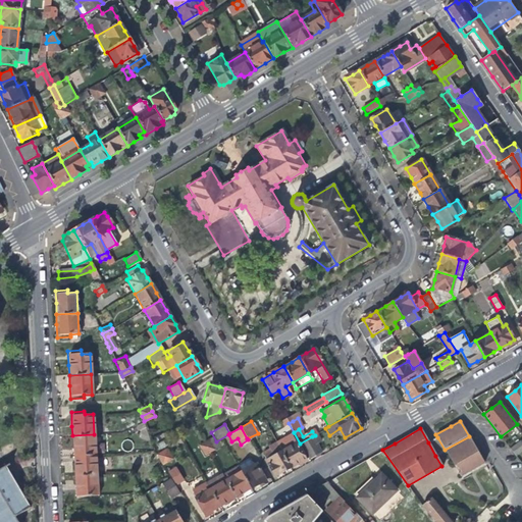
[(95,455),(94,434),(72,435),(73,449),(73,456),(95,455)]
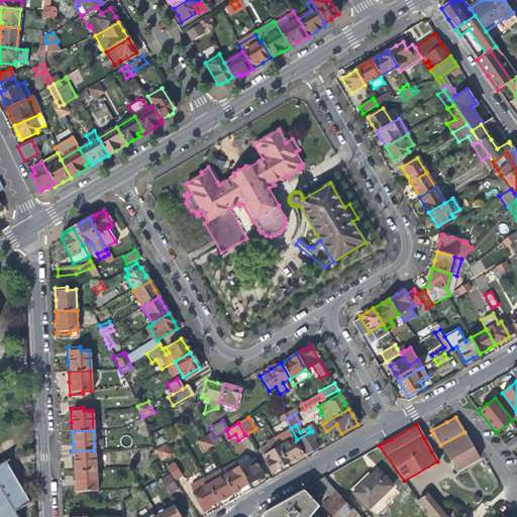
[(273,438),(274,440),(287,462),(294,458),(302,454),(288,430),(273,438)]
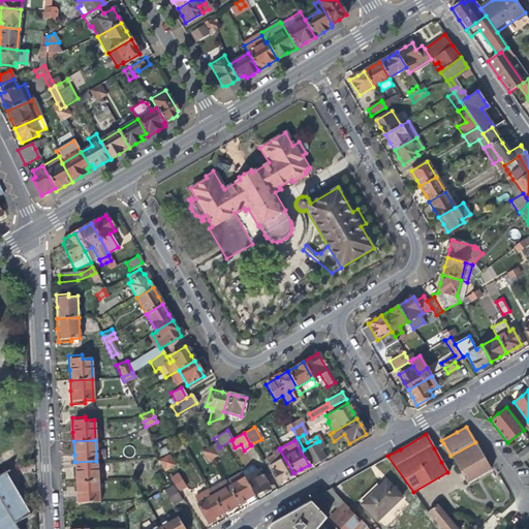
[(324,457),(316,442),(304,449),(312,464),(324,457)]
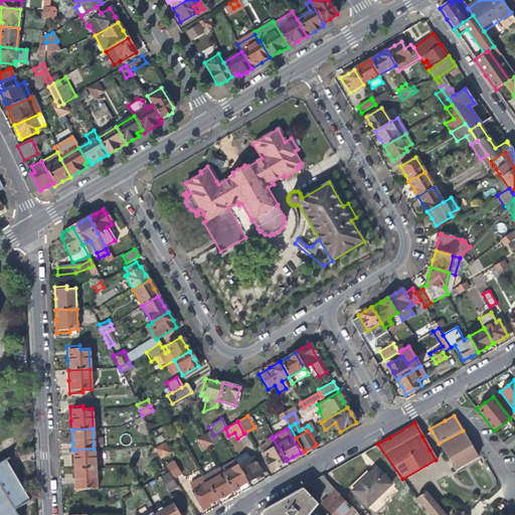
[(478,458),(463,431),(439,444),(455,471),(478,458)]
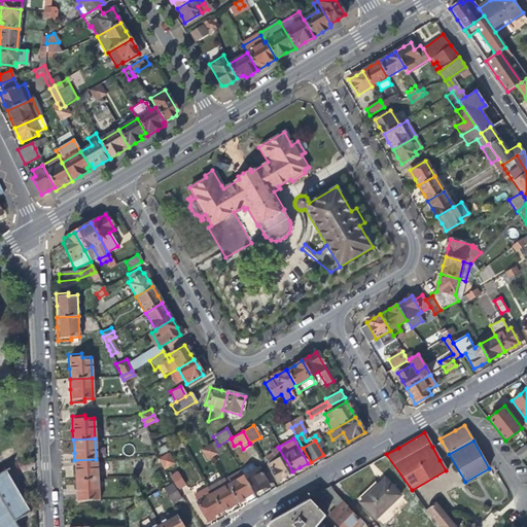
[(432,447),(440,460),(449,454),(442,442),(435,445),(432,447)]
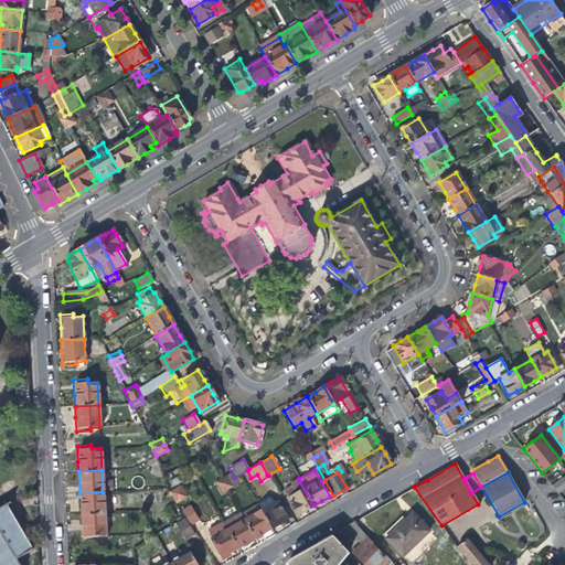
[(564,479),(563,477),(552,484),(557,492),(564,487),(564,479)]
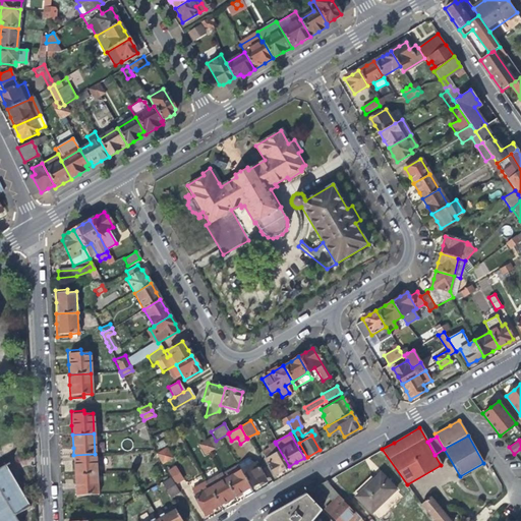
[(219,446),(216,441),(206,446),(209,451),(219,446)]
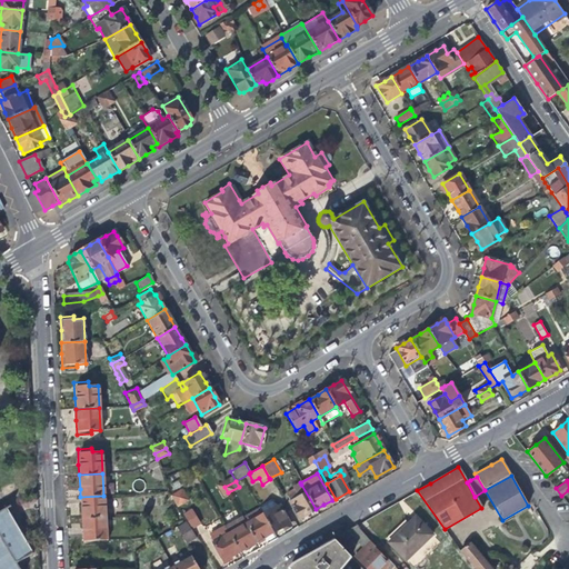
[(222,496),(228,492),(225,487),(221,482),(217,485),(222,496)]
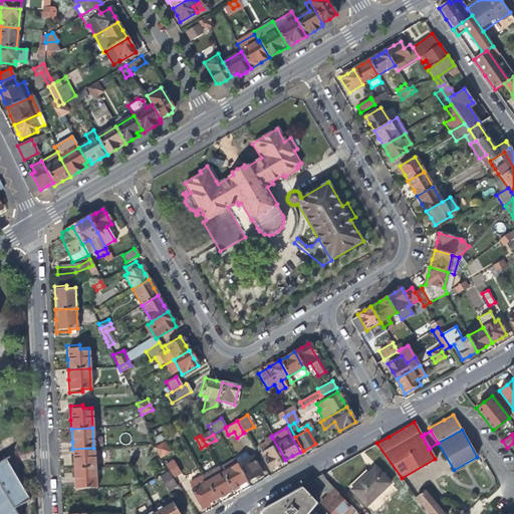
[(278,464),(285,460),(272,438),(267,441),(270,448),(261,453),(270,469),(278,464)]
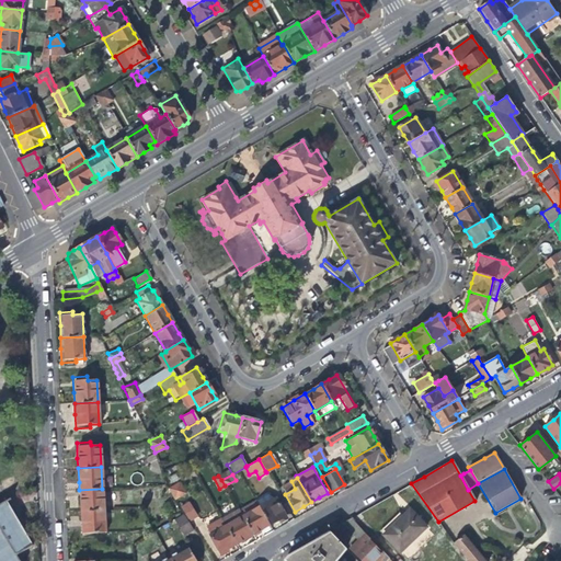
[(168,489),(174,499),(184,492),(179,482),(168,489)]
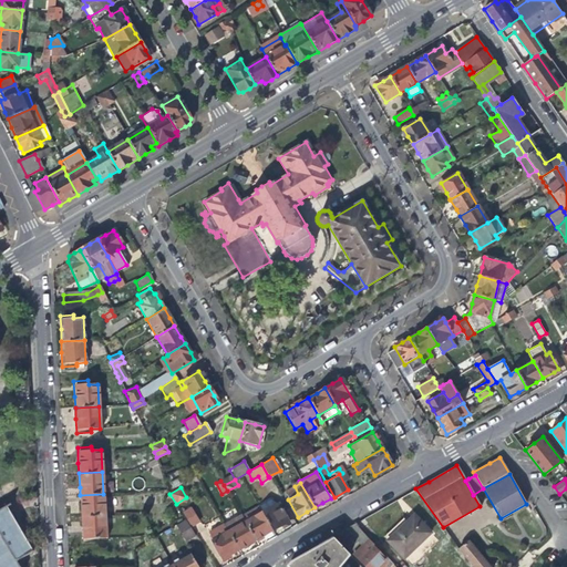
[(104,516),(103,494),(80,495),(80,506),(81,517),(104,516)]
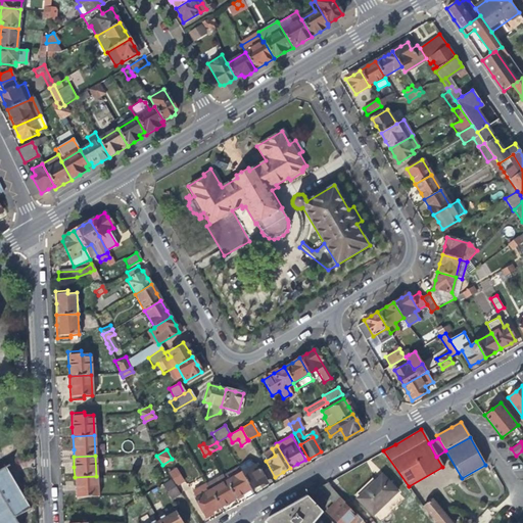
[(238,467),(241,472),(254,465),(251,459),(238,467)]
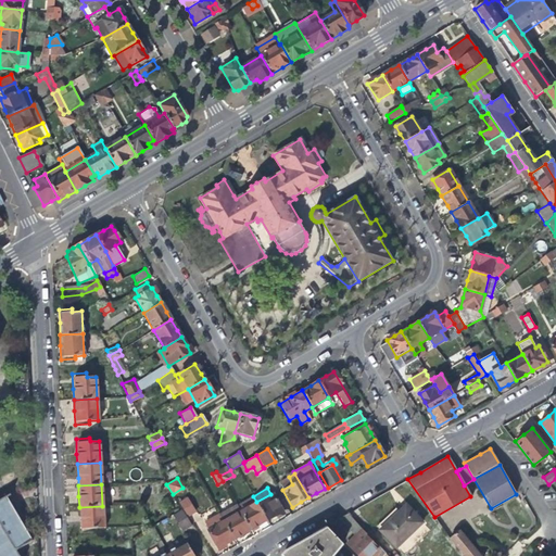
[(270,494),(256,502),(266,520),(274,516),(281,510),(272,493),(270,494)]
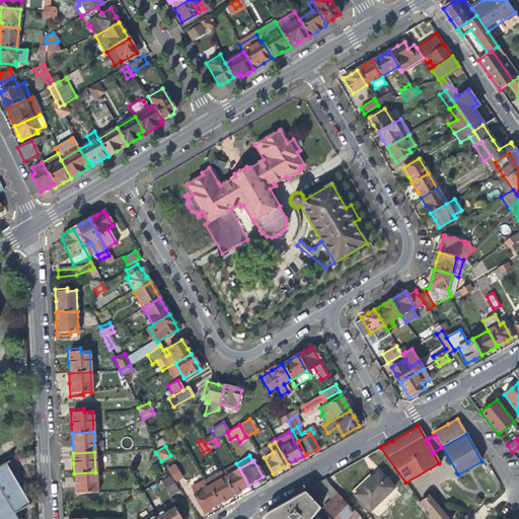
[(0,518),(16,518),(14,513),(28,504),(10,473),(5,463),(0,466),(0,518)]
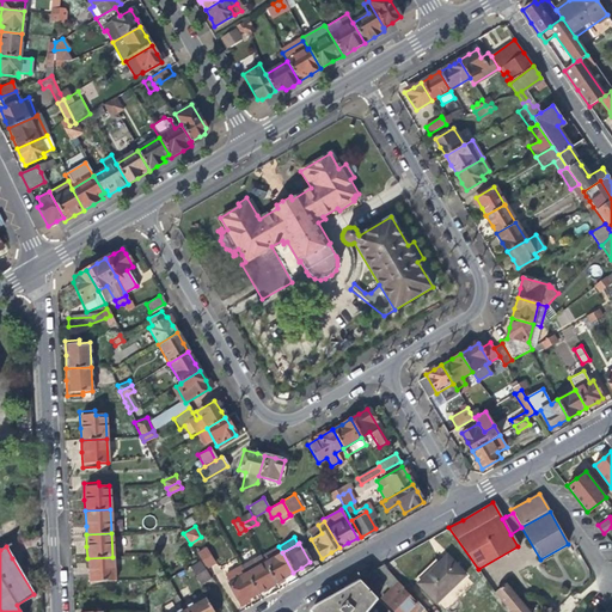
[(259,556),(263,563),(282,552),(279,546),(259,556)]
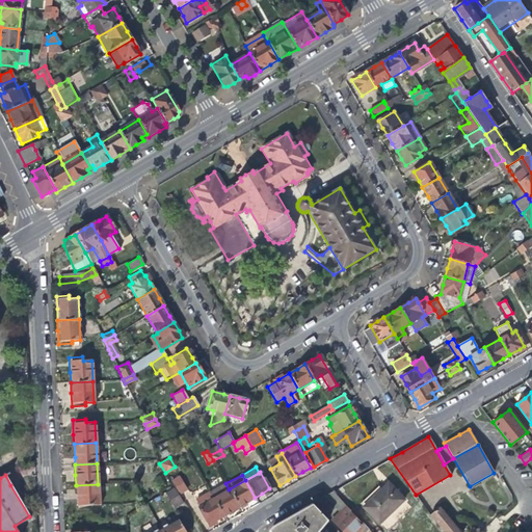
[(170,481),(179,494),(186,489),(178,477),(170,481)]
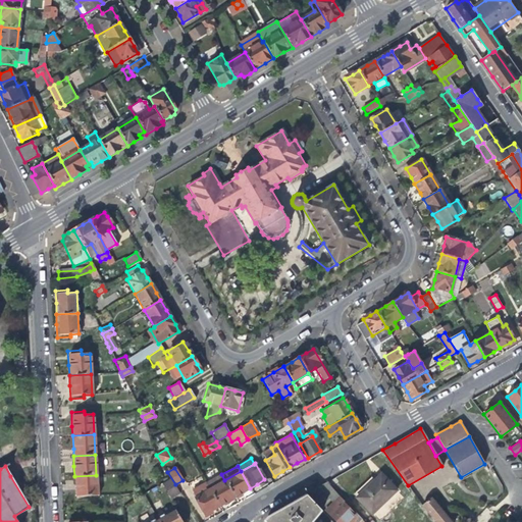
[(244,491),(250,488),(241,471),(224,480),(235,497),(244,491)]
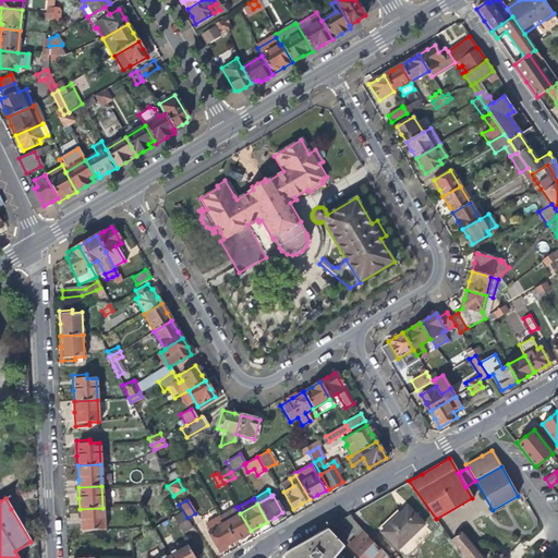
[(404,512),(399,518),(397,517),(383,530),(399,548),(427,523),(412,506),(404,512)]
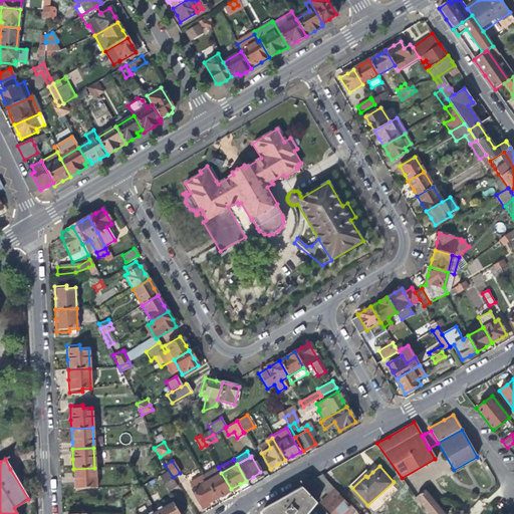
[(231,489),(221,473),(218,467),(203,476),(216,498),(223,494),(231,489)]
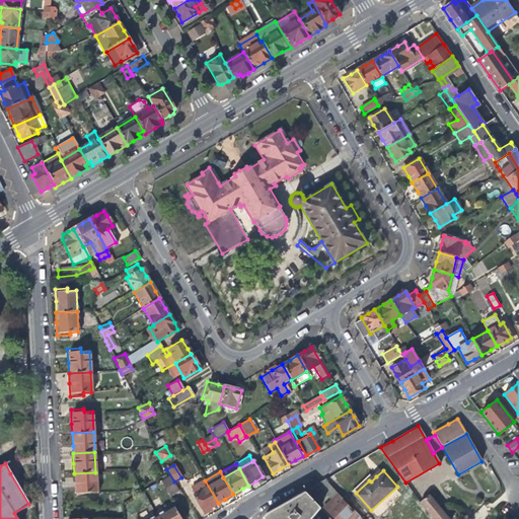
[(96,493),(95,472),(74,473),(74,485),(75,497),(88,497),(88,493),(96,493)]
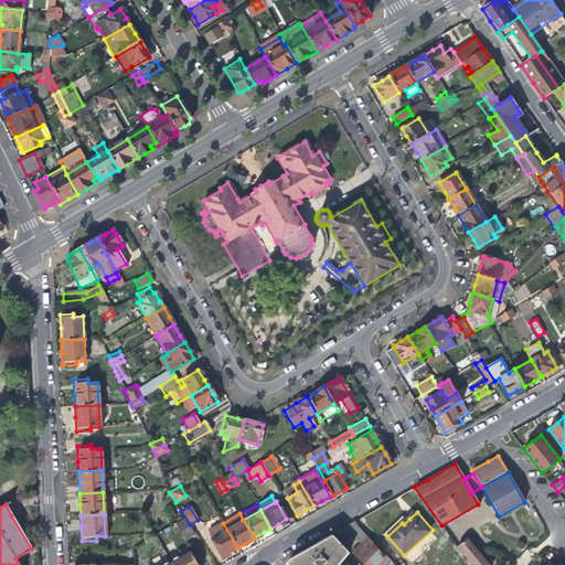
[(184,540),(194,534),(184,519),(176,524),(184,540)]
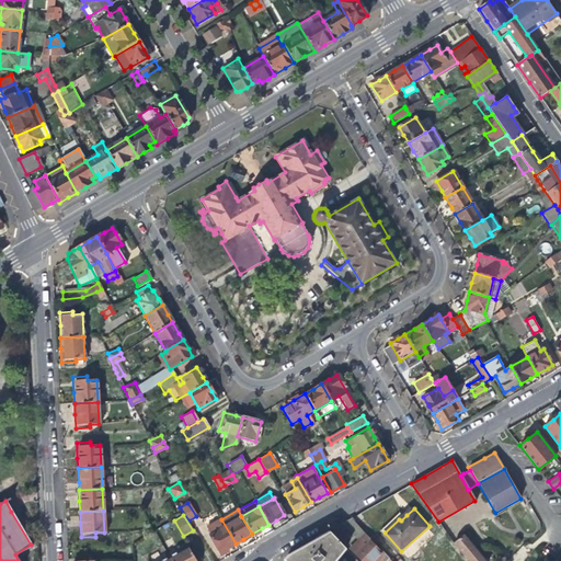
[(367,535),(352,517),(343,522),(359,538),(361,540),(367,535)]
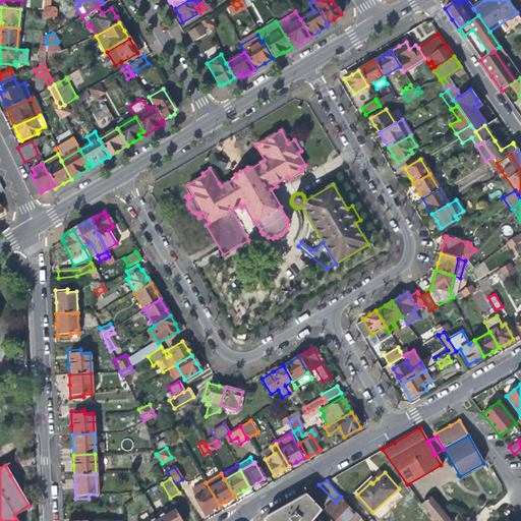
[(213,508),(219,505),(206,482),(205,481),(191,489),(194,496),(193,497),(204,514),(213,508)]
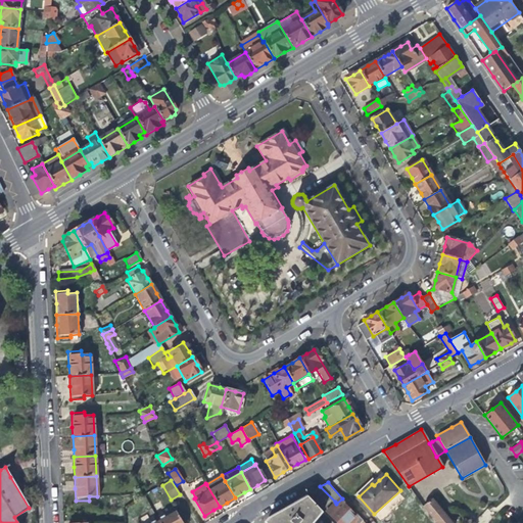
[(266,522),(334,522),(308,495),(290,506),(270,517),(265,522),(266,522)]
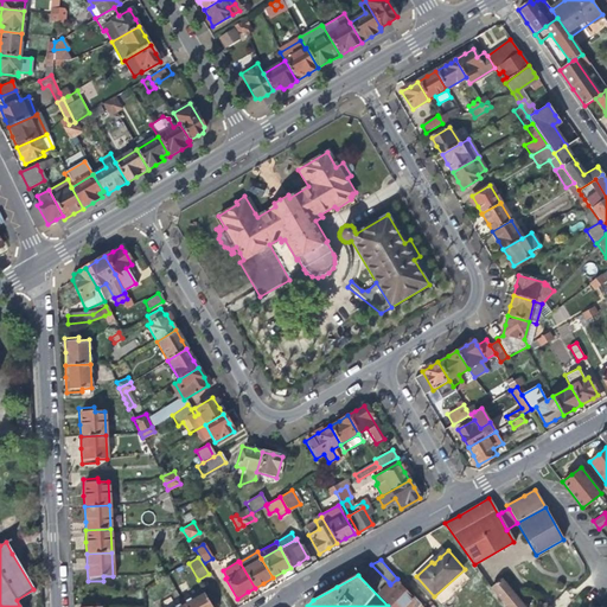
[(415,606),(421,602),(397,579),(390,585),(389,582),(384,587),(378,592),(393,606),(406,606),(411,602),(415,606)]
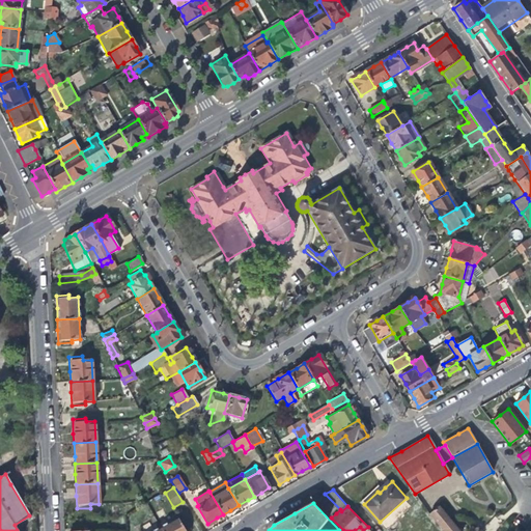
[(429,514),(443,530),(459,530),(450,521),(439,506),(429,514)]
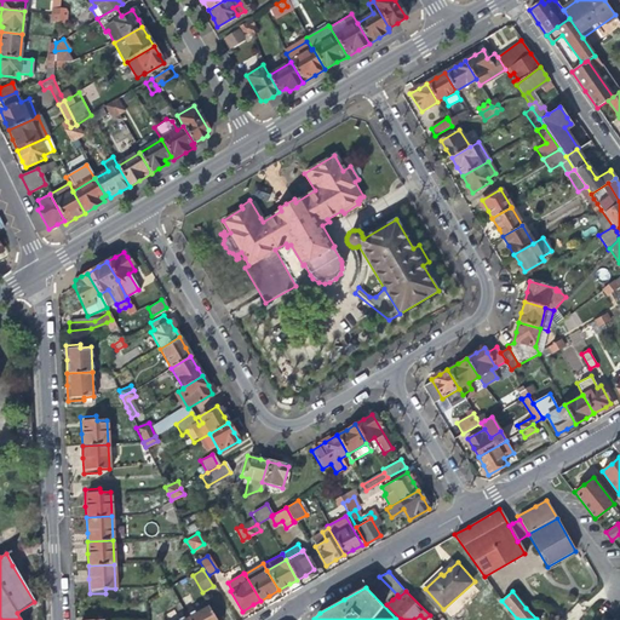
[(206,603),(185,615),(188,619),(219,619),(214,610),(211,612),(206,603)]
